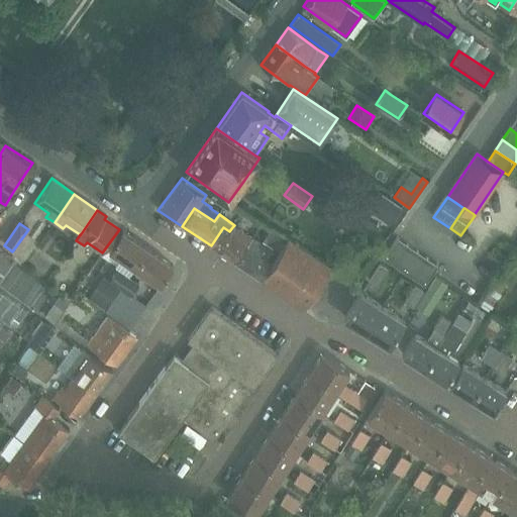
[(250,239),(232,227),(229,231),(223,227),(211,245),(235,262),(250,239)]
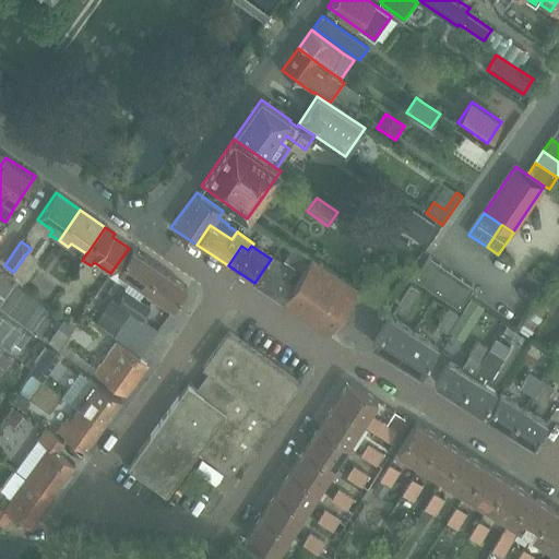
[(254,283),(281,300),(311,258),(294,247),(284,260),(295,268),(293,272),(272,258),(271,259),(254,283)]
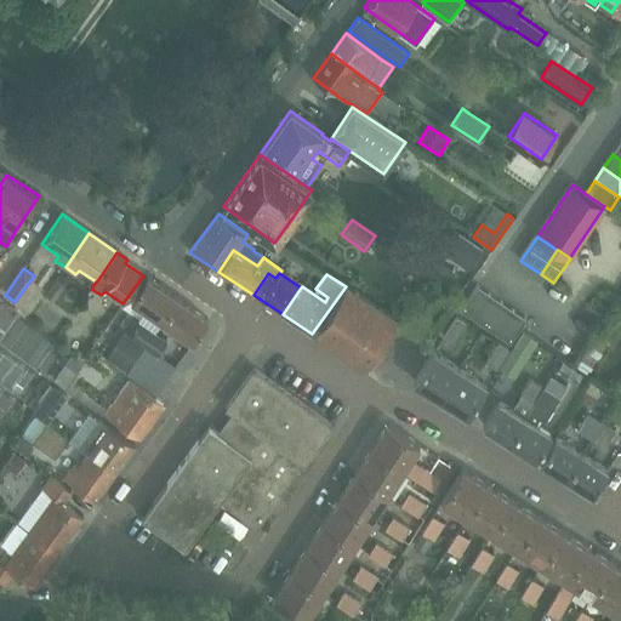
[(161,322),(177,298),(147,278),(131,300),(161,322)]
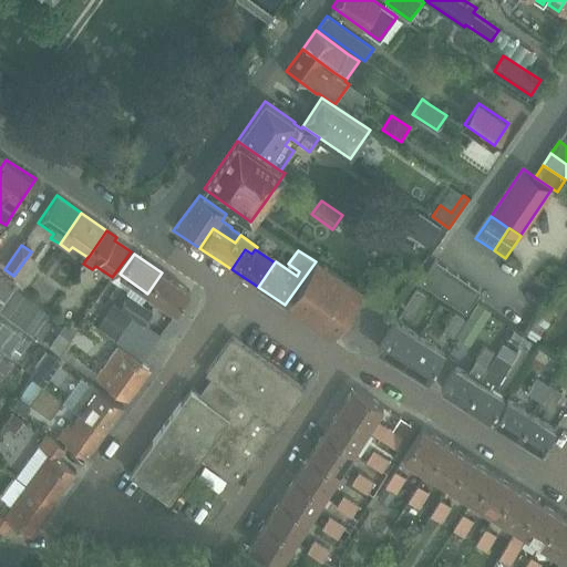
[(435,260),(420,282),(432,290),(447,268),(435,260)]
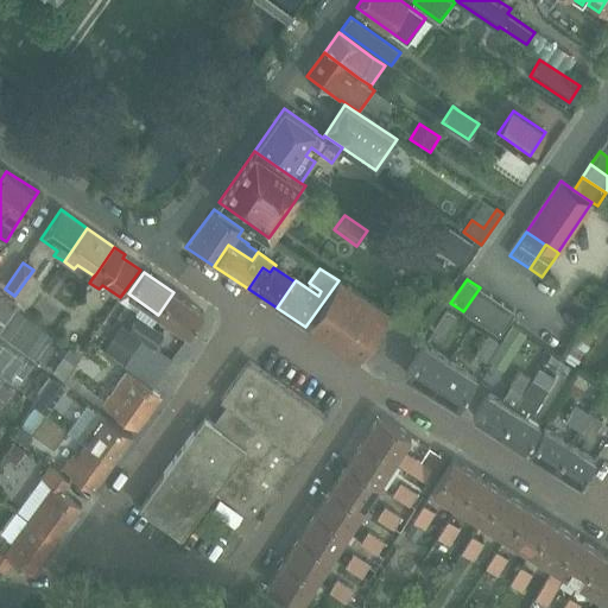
[(359,362),(388,316),(339,280),(305,327),(359,362)]
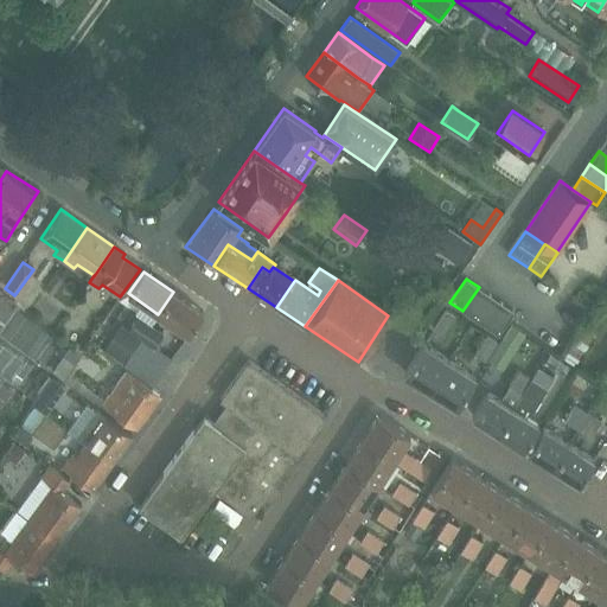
[(479,287),(462,311),(474,319),(491,295),(479,287)]
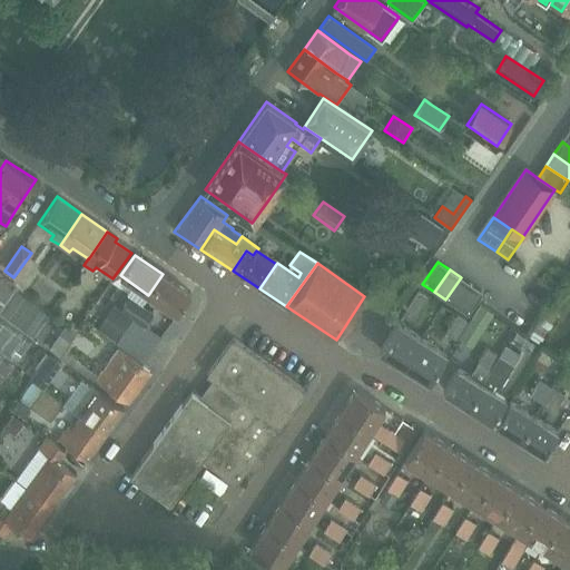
[(177,314),(192,294),(163,274),(148,295),(177,314)]
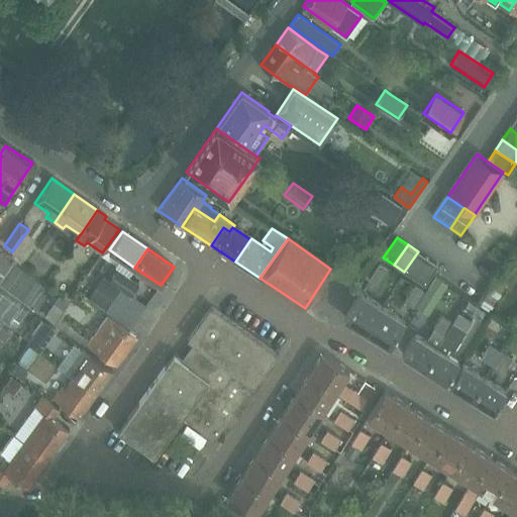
[(418,251),(404,272),(414,279),(428,259),(418,251)]
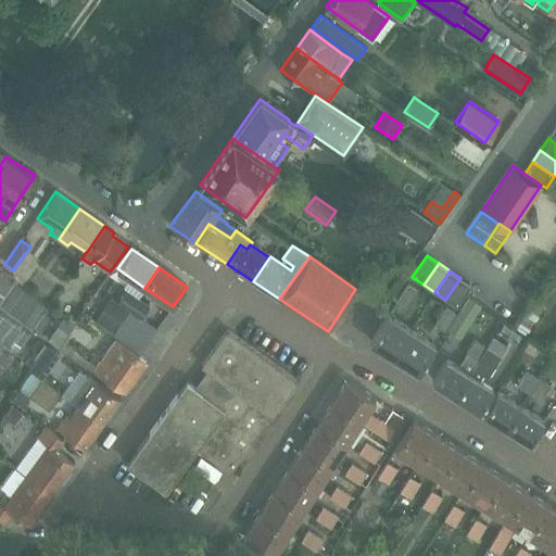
[(460,278),(445,300),(457,307),(471,286),(460,278)]
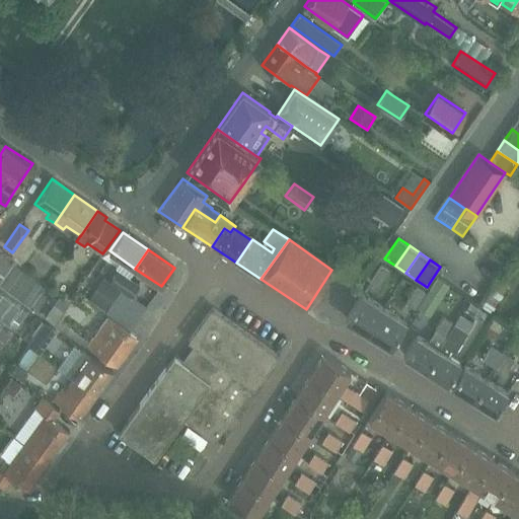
[(378,287),(389,270),(381,265),(370,281),(378,287)]
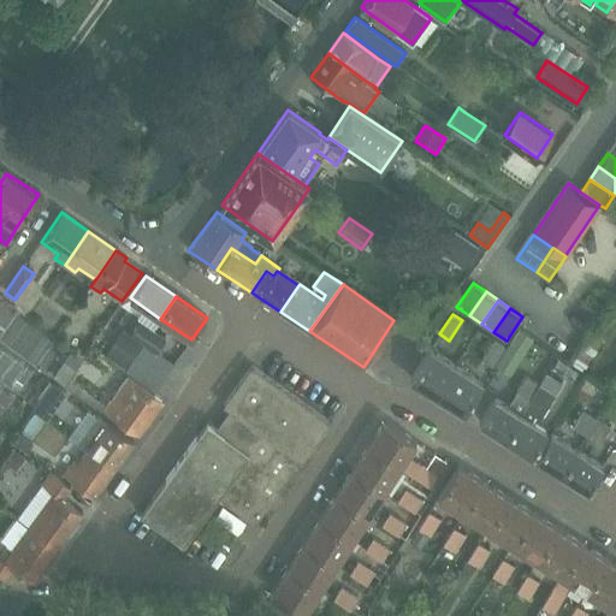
[(153,330),(140,321),(130,337),(142,345),(153,330)]
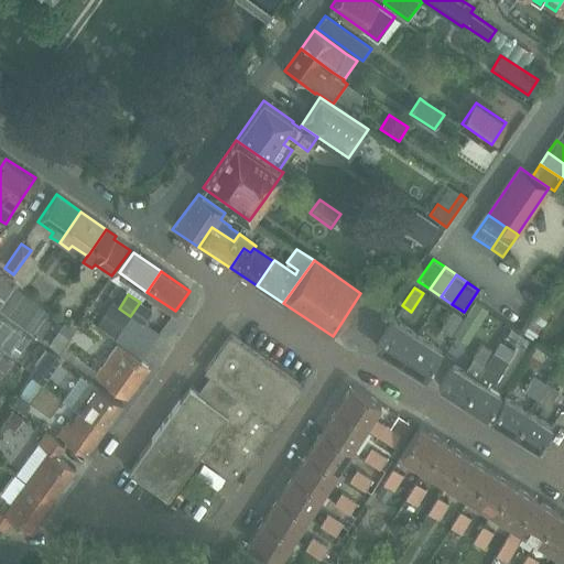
[(534,339),(555,308),(544,301),(523,332),(534,339)]
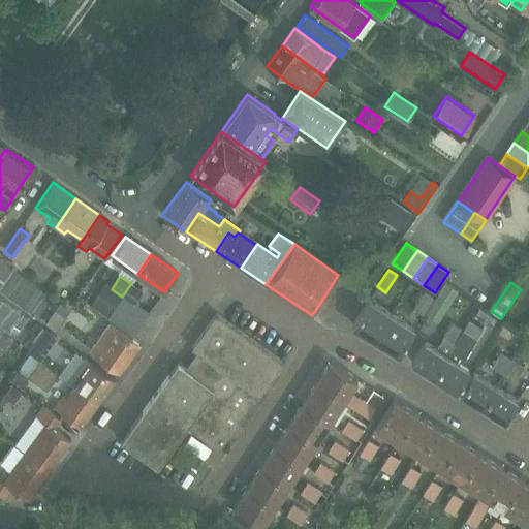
[(132,337),(149,313),(134,304),(143,291),(131,283),(122,297),(123,297),(107,318),(132,337)]
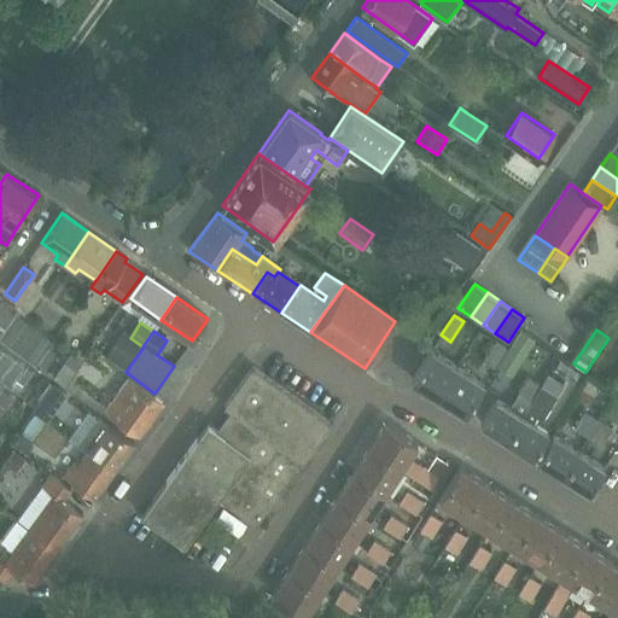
[(512,377),(536,339),(522,331),(512,344),(497,367),(512,377)]
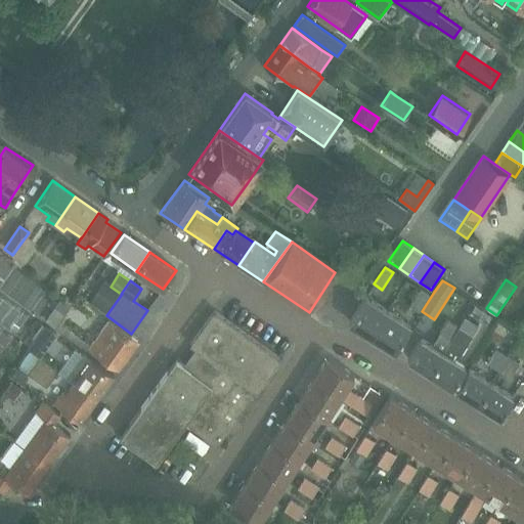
[(419,312),(429,295),(421,290),(409,306),(419,312)]
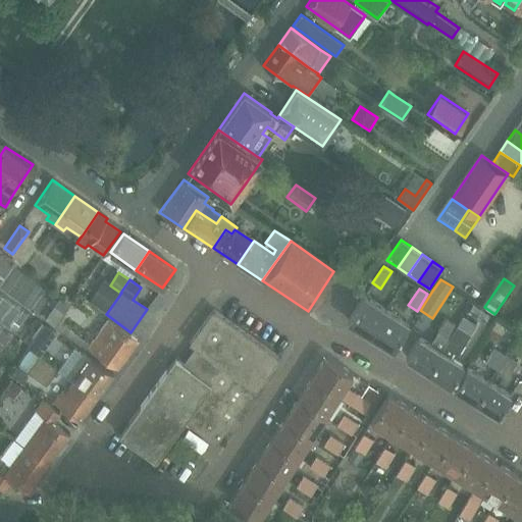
[(370,335),(385,310),(363,296),(348,321),(370,335)]
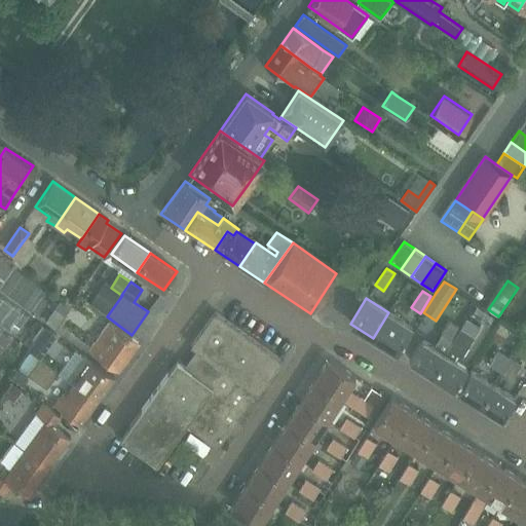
[(489,326),(493,318),(477,307),(472,315),(489,326)]
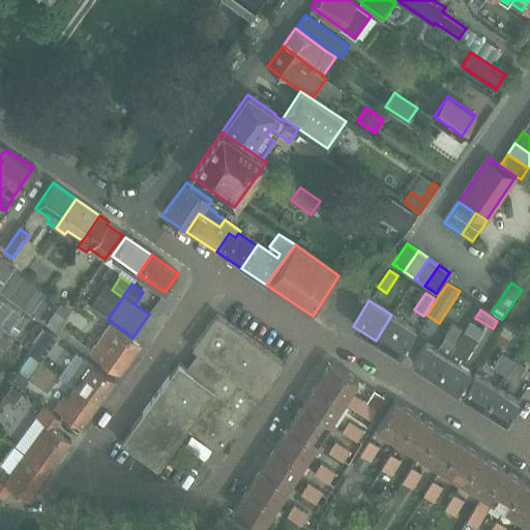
[(56,332),(66,318),(55,311),(46,325),(56,332)]
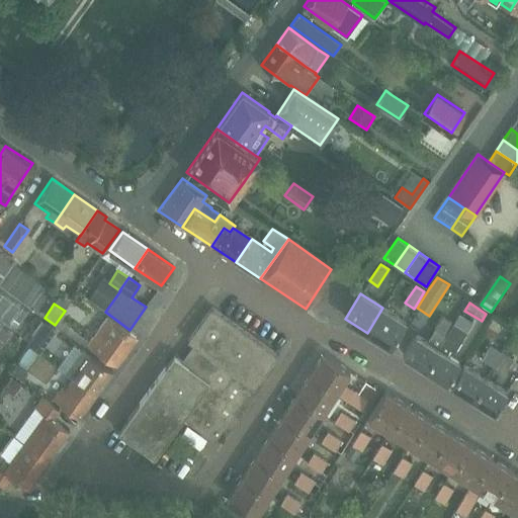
[(253,387),(277,354),(211,307),(188,340),(196,346),(184,363),(174,355),(118,431),(154,456),(182,417),(214,440),(239,407),(238,406),(252,385),(253,387)]
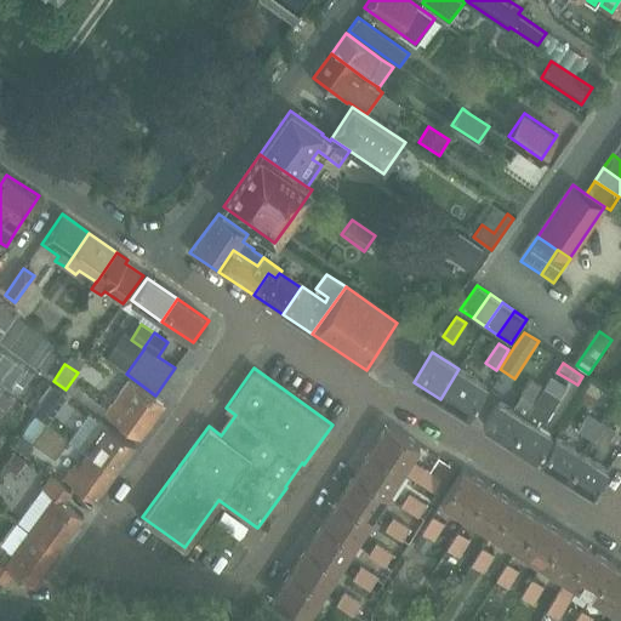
[(467,415),(479,394),(485,386),(459,369),(440,399),(467,415)]
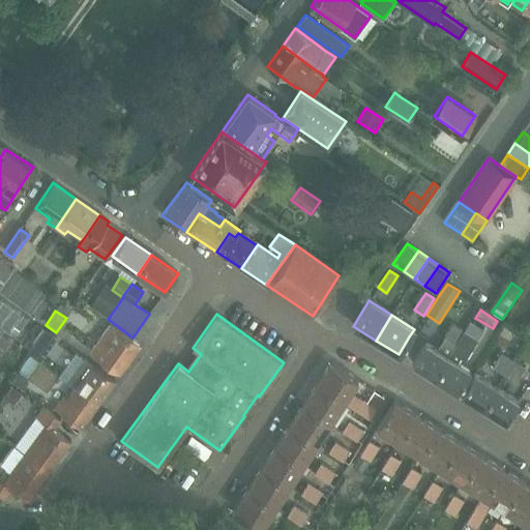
[(465,360),(484,330),(470,321),(465,330),(464,330),(435,377),(457,391),(470,371),(458,362),(461,358),(465,360)]
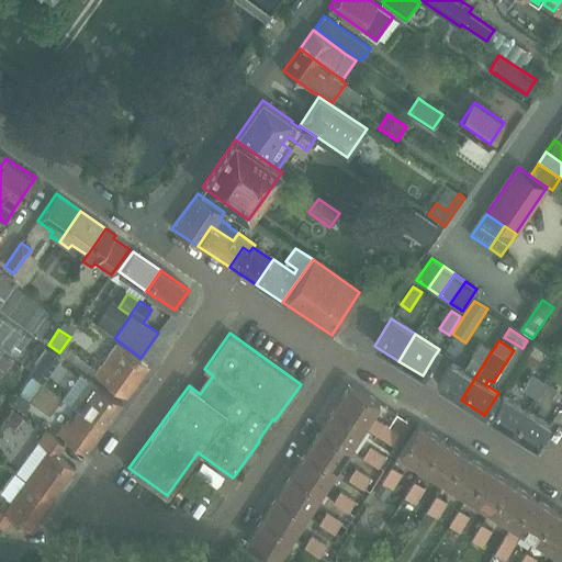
[(461,400),(492,350),(480,343),(471,357),(472,358),(463,371),(451,362),(437,385),(461,400)]
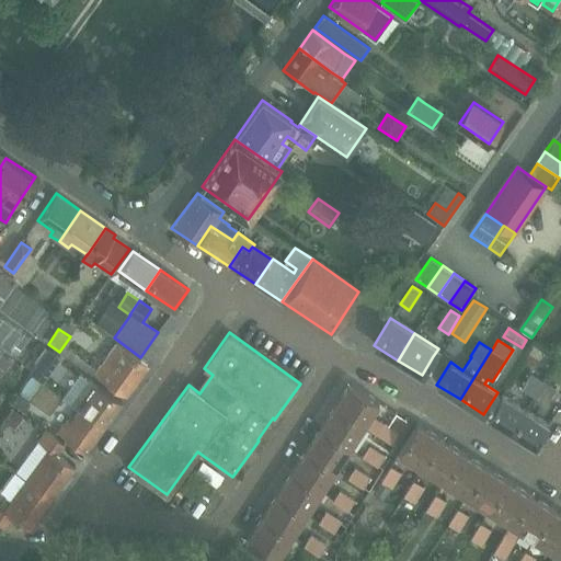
[(127,396),(149,365),(149,364),(118,343),(96,374),(127,396)]
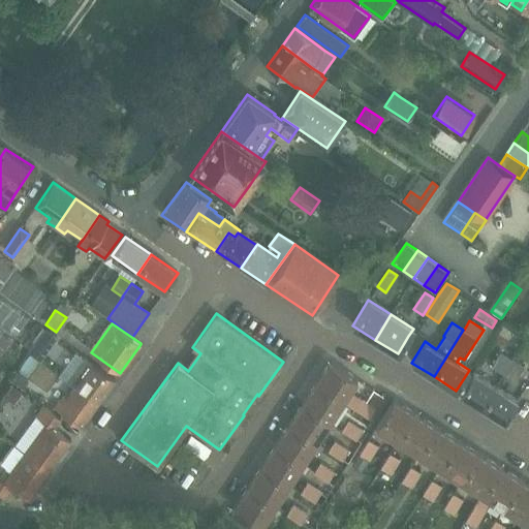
[(45,329),(38,339),(47,346),(50,348),(58,337),(45,329)]
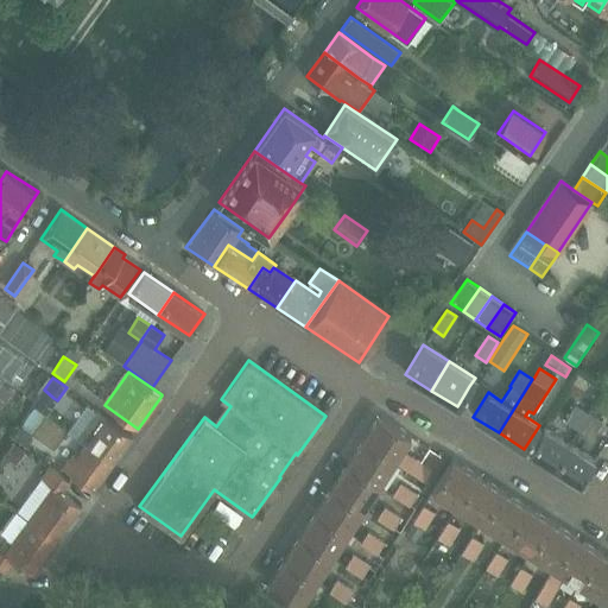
[(565,422),(578,430),(589,413),(575,405),(565,422)]
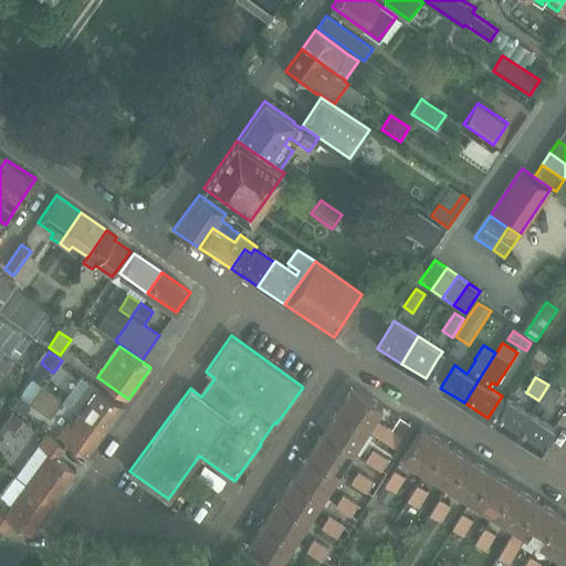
[(88,381),(71,407),(81,413),(104,431),(123,406),(105,394),(95,386),(88,381)]
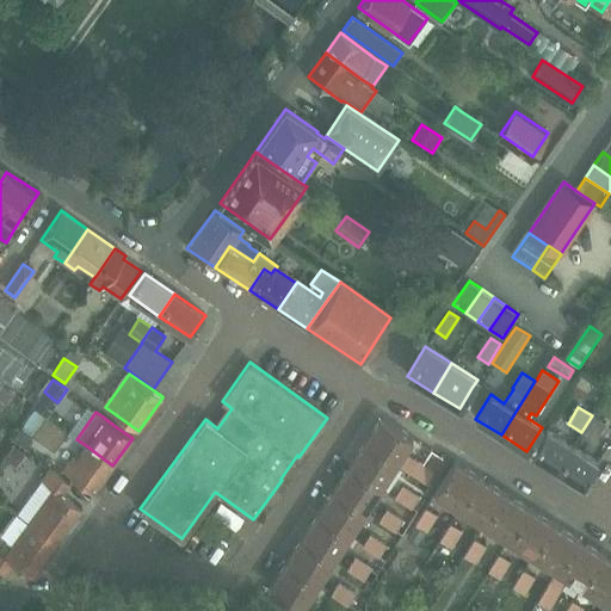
[(596,440),(605,424),(592,415),(581,432),(596,440)]
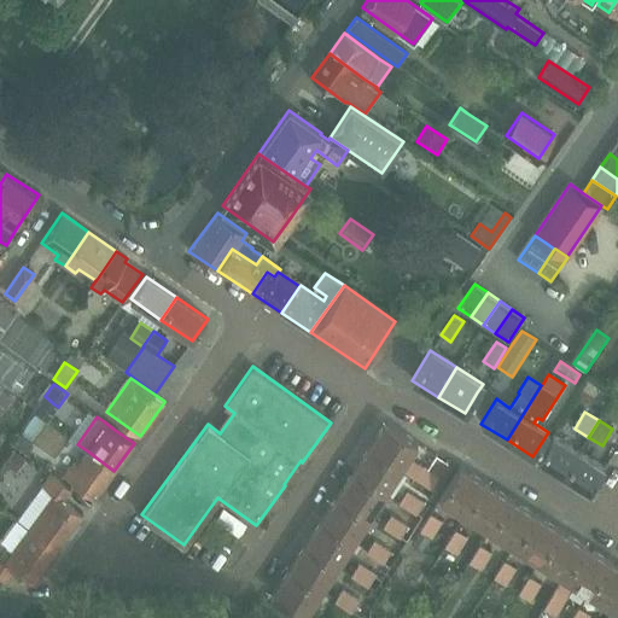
[(385,423),(369,447),(401,467),(401,468),(415,477),(415,478),(432,489),(432,488),(438,491),(454,467),(436,455),(435,456),(427,468),(424,466),(423,467),(408,458),(417,444),(418,443),(385,423)]
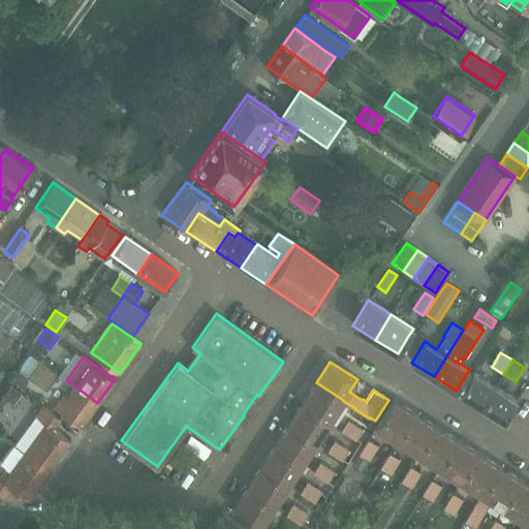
[(483,407),(495,386),(473,372),(460,393),(483,407)]
